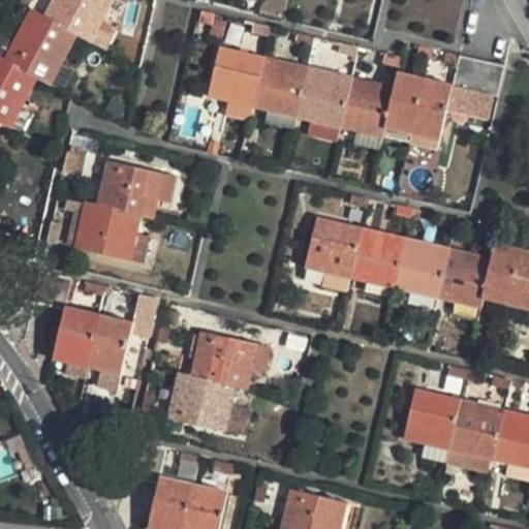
[(93,40),(115,0),(53,0),(44,16),(80,33),(93,40)]
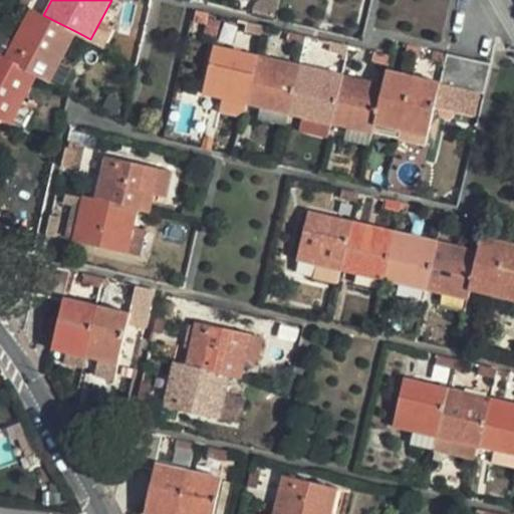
[(51,81),(77,32),(43,15),(32,9),(6,57),(39,74),(51,81)]
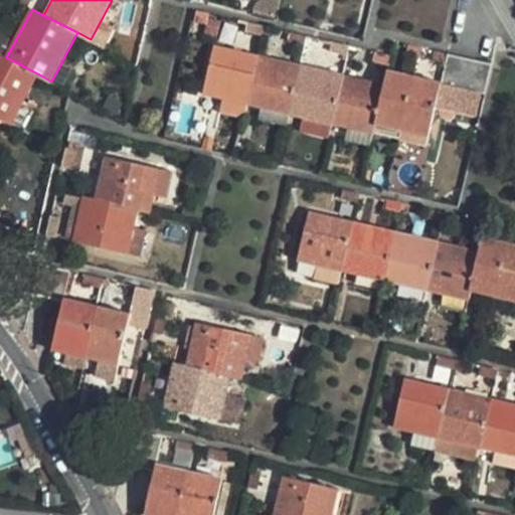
[(215,37),(219,19),(207,16),(203,35),(215,37)]
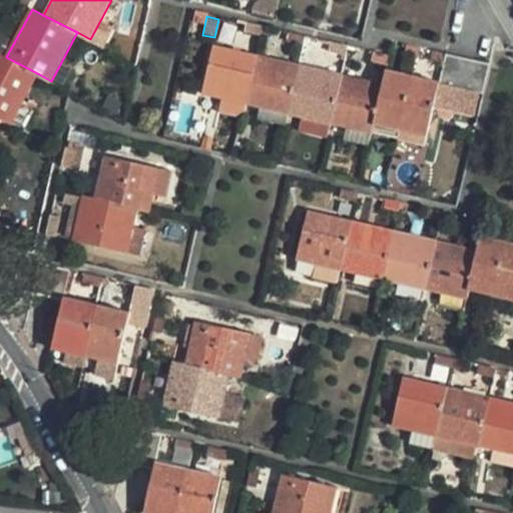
[(263,35),(265,27),(247,22),(245,31),(263,35)]
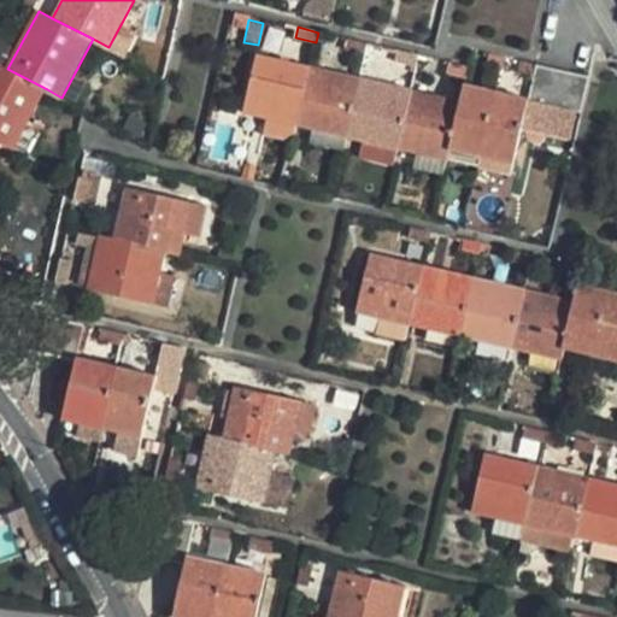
[(366,54),(368,45),(348,39),(346,50),(366,54)]
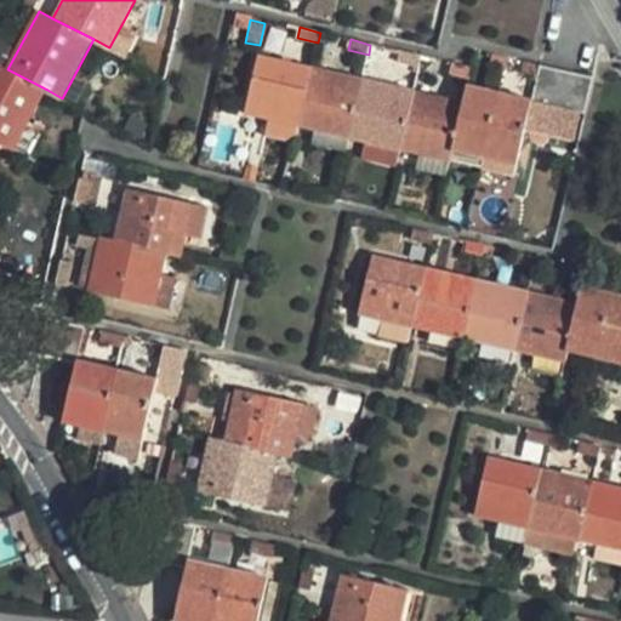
[(420,66),(422,56),(402,52),(399,62),(420,66)]
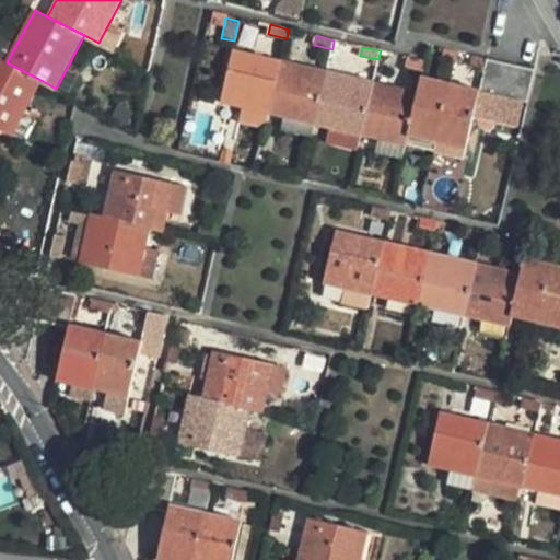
[(457,60),(459,51),(445,48),(443,57),(457,60)]
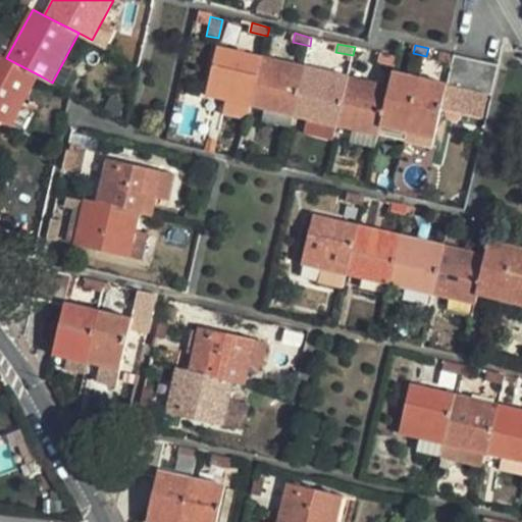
[(251,106),(263,57),(217,47),(206,95),(224,100),(222,112),(249,118),(251,106)]
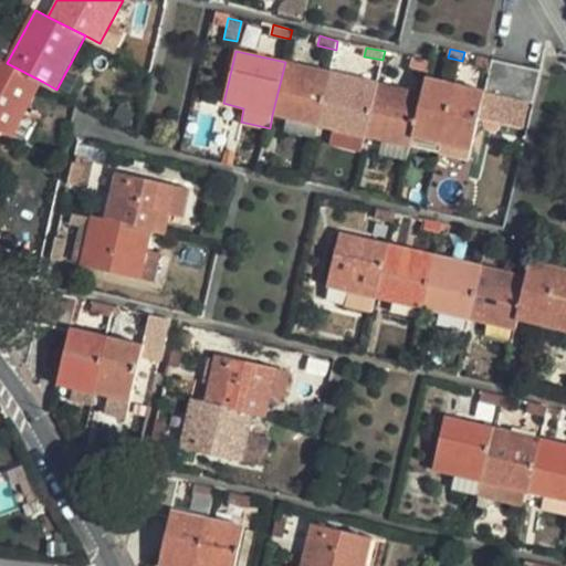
[(490,67),(484,90),(485,92),(533,104),(542,71),(492,59),(480,55),(478,65),(490,67)]
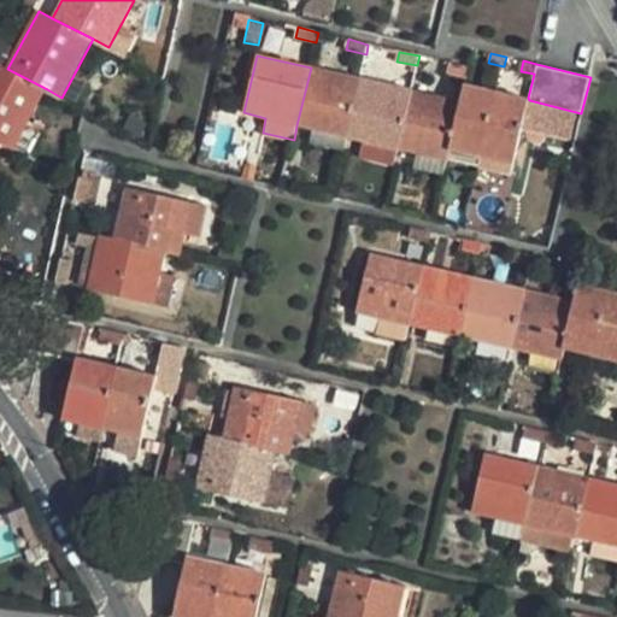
[(466,78),(469,68),(450,64),(447,74),(466,78)]
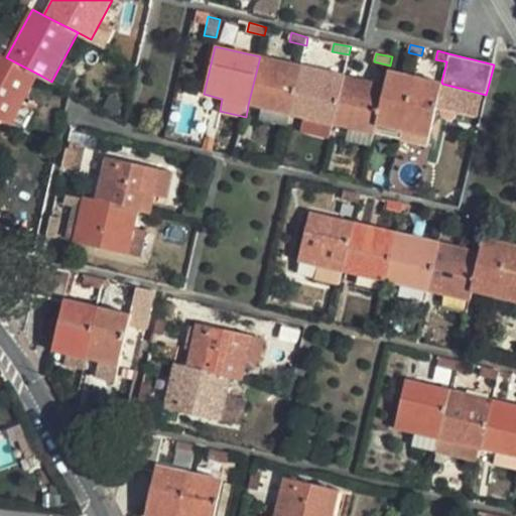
[(0,54),(0,116),(0,117),(12,123),(39,75),(6,57),(0,54)]
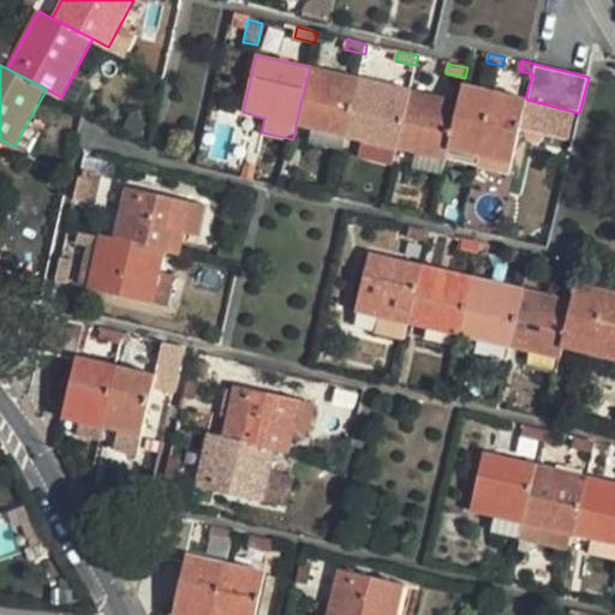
[(346,137),(359,78),(310,67),(296,125),(310,127),(346,137)]
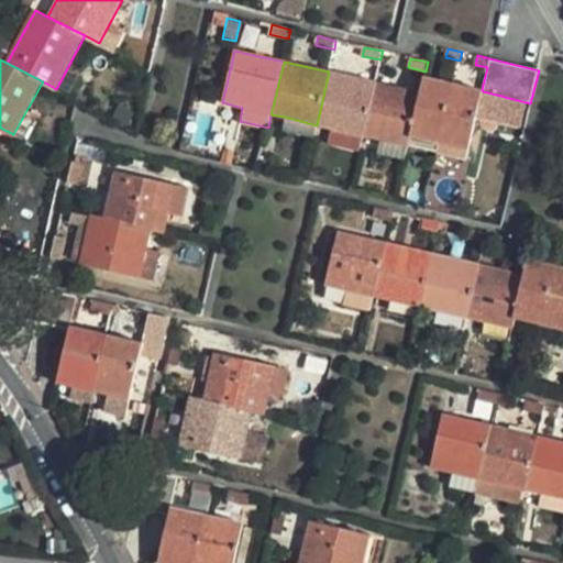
[(363,135),(374,84),(329,72),(317,125),(330,129),(327,142),(360,150),(363,135)]
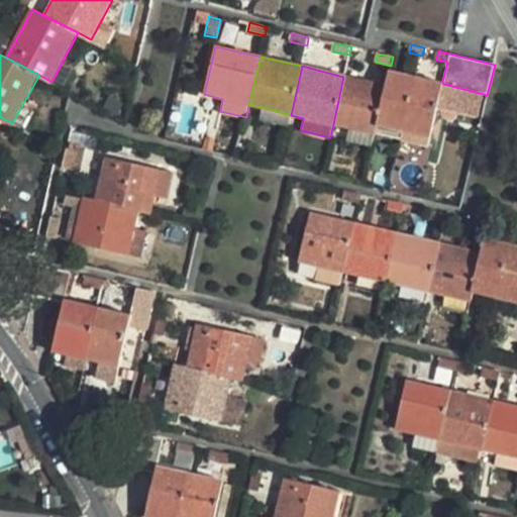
[(403,140),(405,129),(417,76),(391,69),(386,86),(378,123),(375,133),(403,140)]
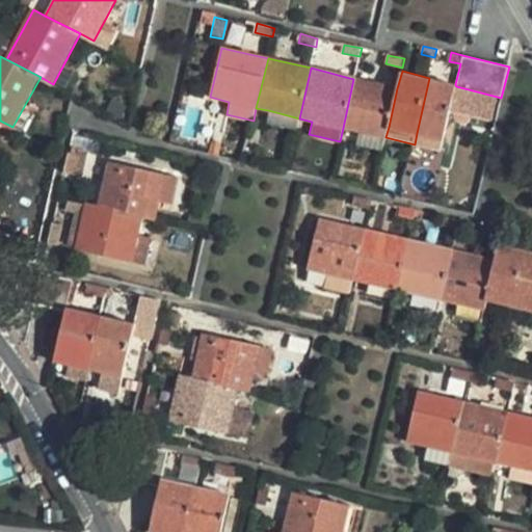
[(441,150),(456,86),(455,84),(429,78),(417,133),(415,144),(441,150)]
